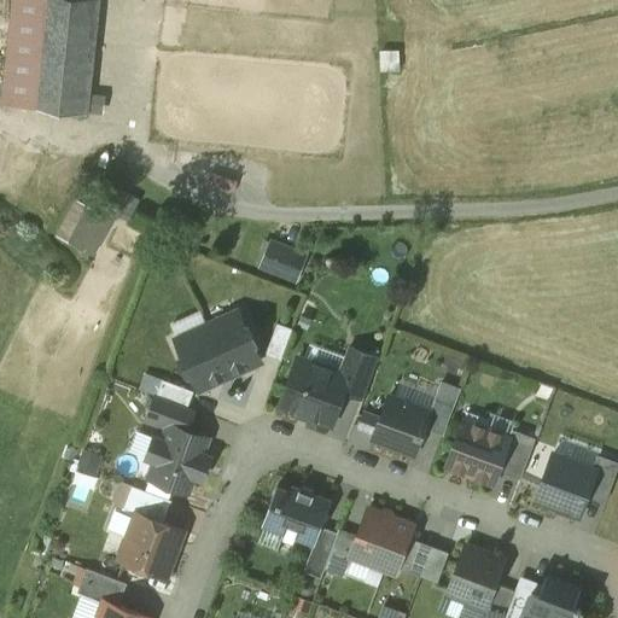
[(17,0),(7,105),(35,108),(46,0),(17,0)]
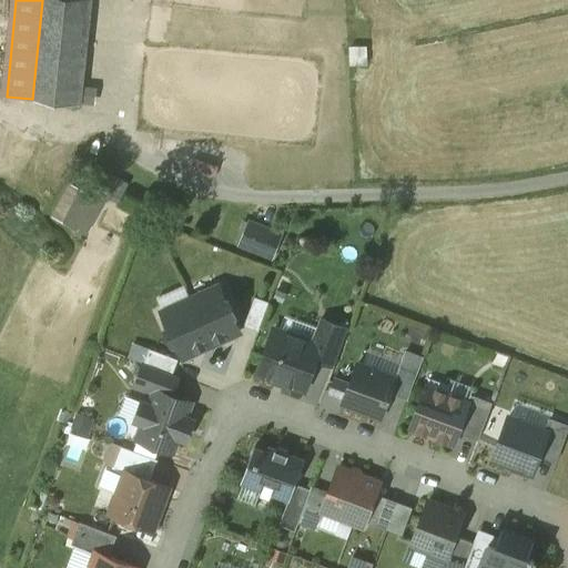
[(91,0),(42,0),(32,99),(81,104),(91,0)]
